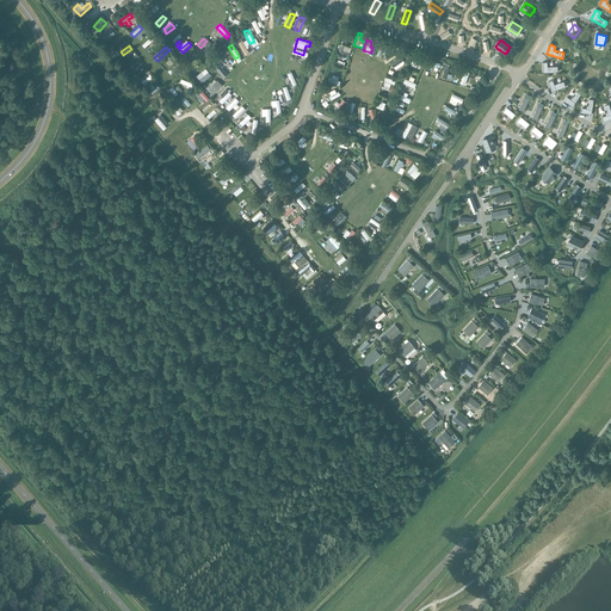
[(228,67),(232,65),(224,53),(221,55),(228,67)]
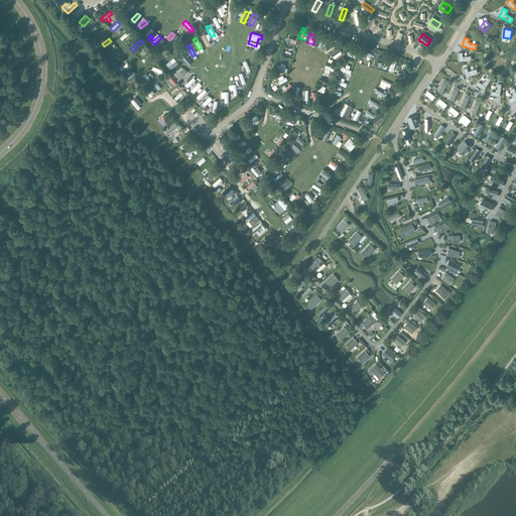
[(337,46),(330,51),(333,57),(341,52),(337,46)]
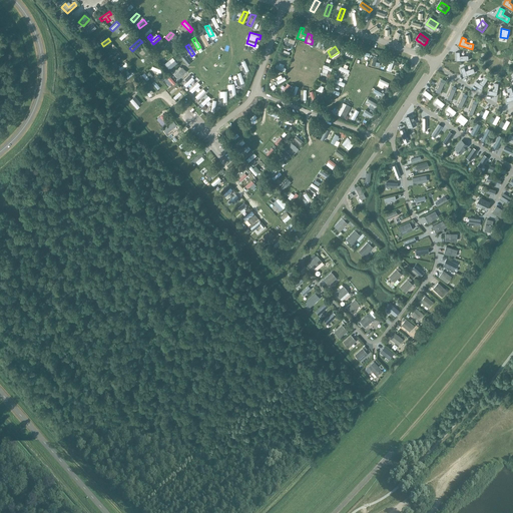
[(111,62),(119,54),(116,50),(107,58),(111,62)]
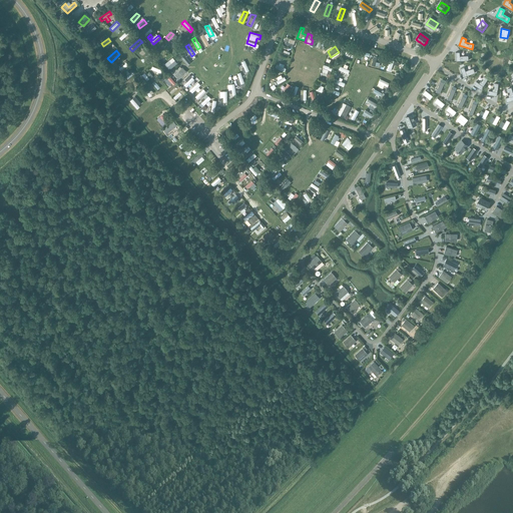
[(178,52),(185,62),(188,60),(181,50),(178,52)]
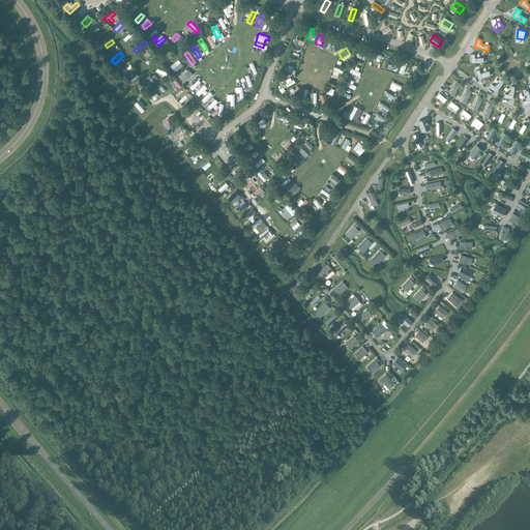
[(471,55),(471,63),(484,62),(484,57),(475,58),(475,54),(471,55)]
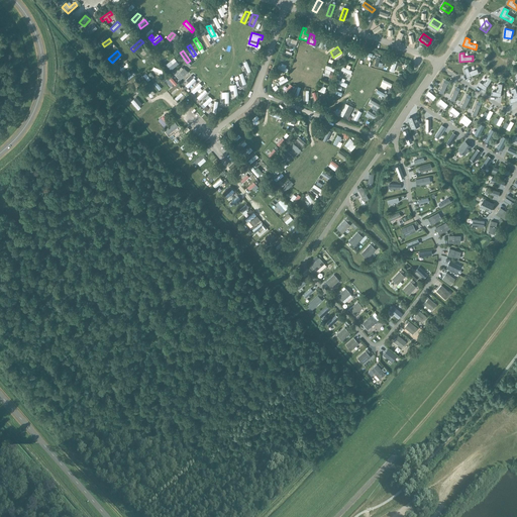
[(170,70),(179,64),(174,57),(165,64),(170,70)]
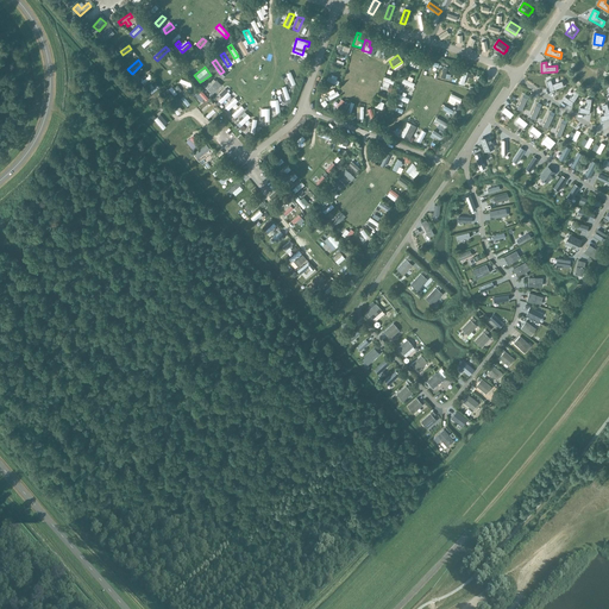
[(414,81),(410,80),(413,76),(408,74),(407,77),(401,76),(400,81),(413,87),(414,81)]
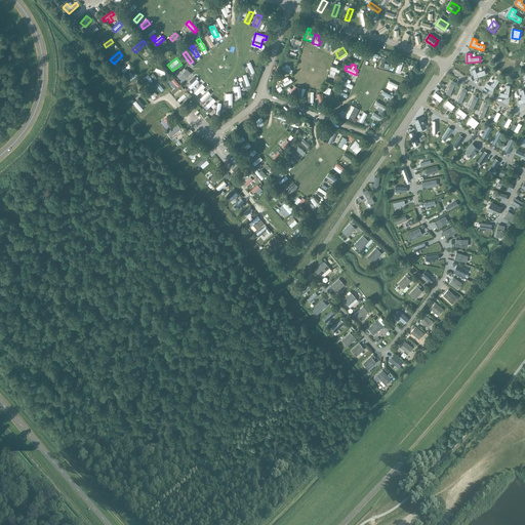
[(182,79),(191,74),(189,70),(187,71),(186,69),(177,73),(182,79)]
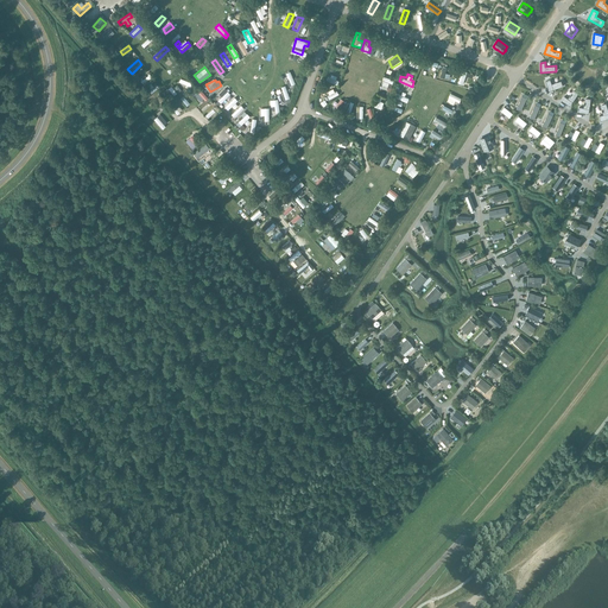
[(545,82),(549,92),(563,87),(562,81),(551,84),(550,81),(545,82)]
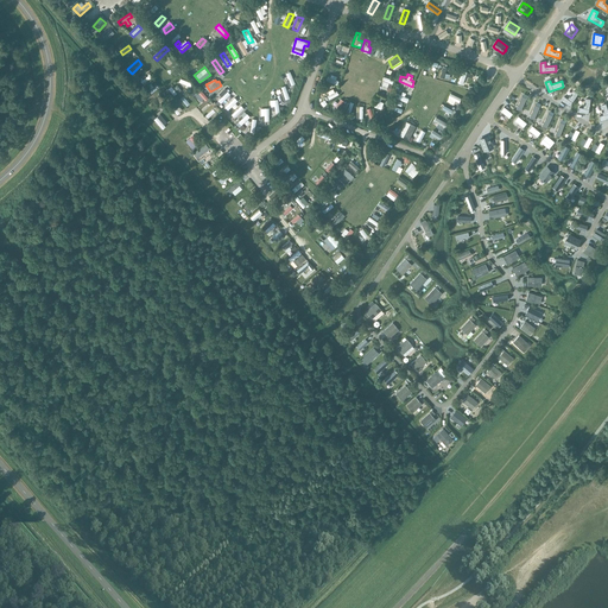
[(470,95),(475,99),(482,88),(477,84),(470,95)]
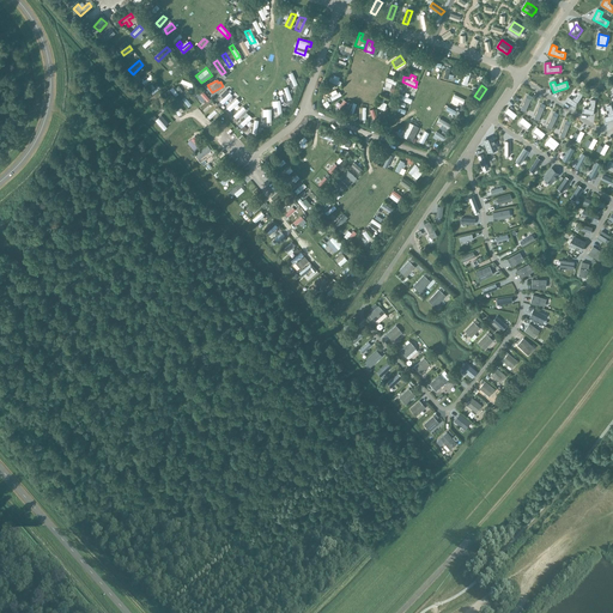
[(400,91),(398,98),(406,101),(408,93),(400,91)]
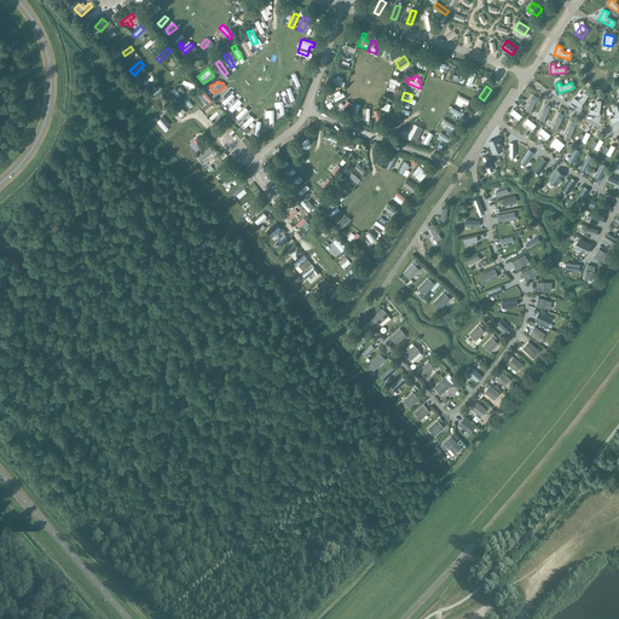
[(572,103),(580,108),(589,96),(584,92),(578,100),(574,98),(572,103)]
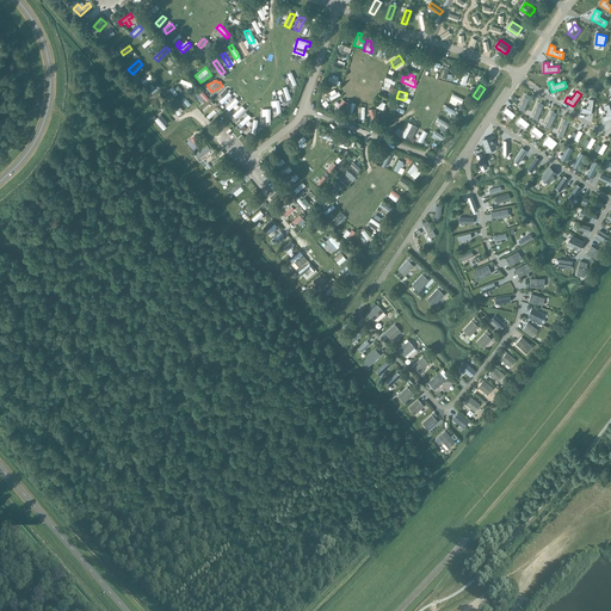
[(185,105),(192,99),(187,94),(181,99),(185,105)]
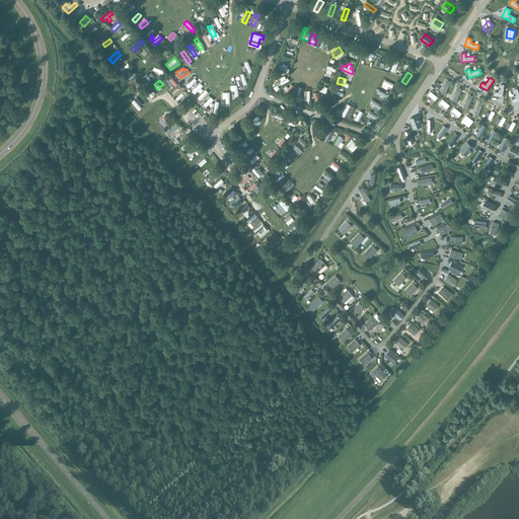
[(168,85),(172,89),(178,83),(174,80),(168,85)]
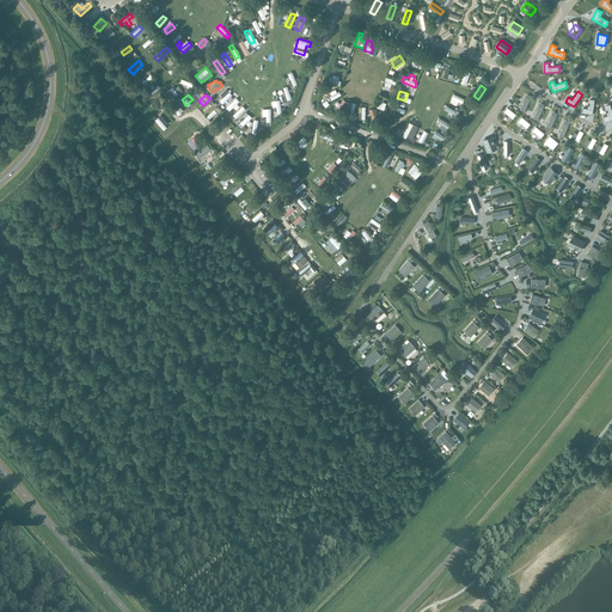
[(526,97),(520,110),(525,112),(530,99),(526,97)]
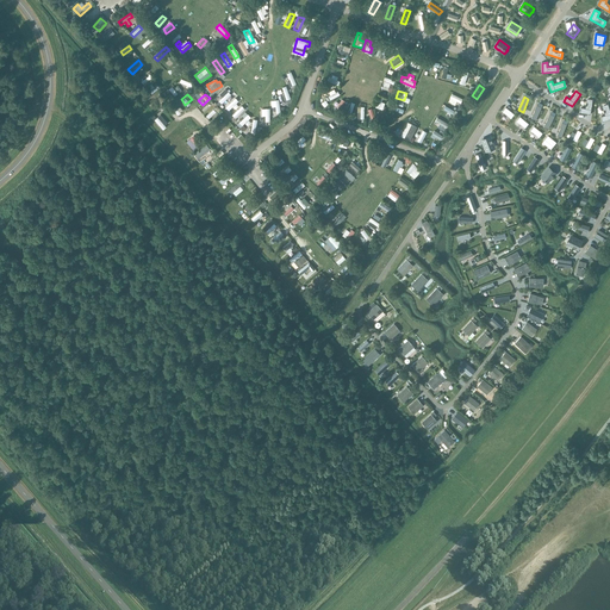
[(234,98),(224,105),(228,111),(237,104),(234,98)]
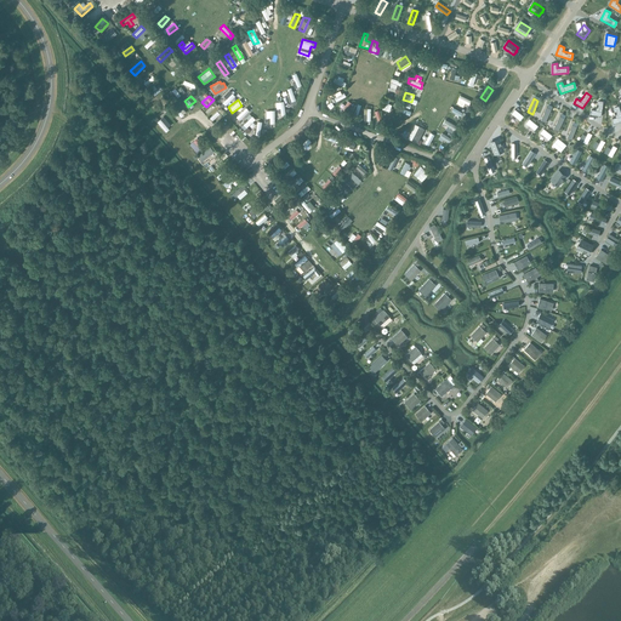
[(479,101),(473,108),(477,112),(484,104),(479,101)]
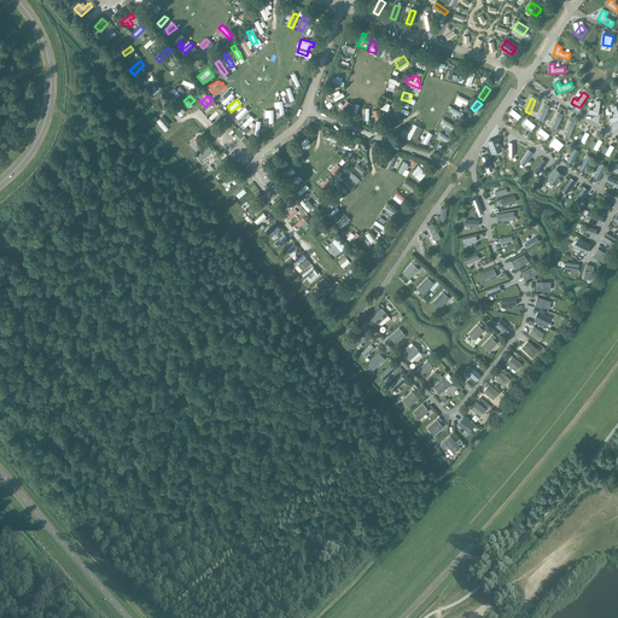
[(588,115),(599,116),(601,100),(595,100),(593,110),(589,110),(588,115)]
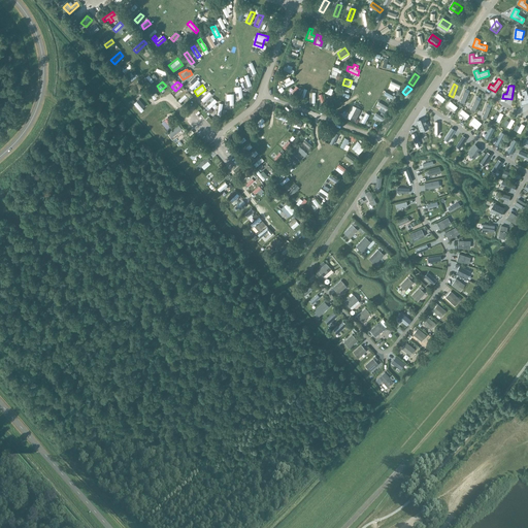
[(132,87),(124,93),(126,95),(134,89),(132,87)]
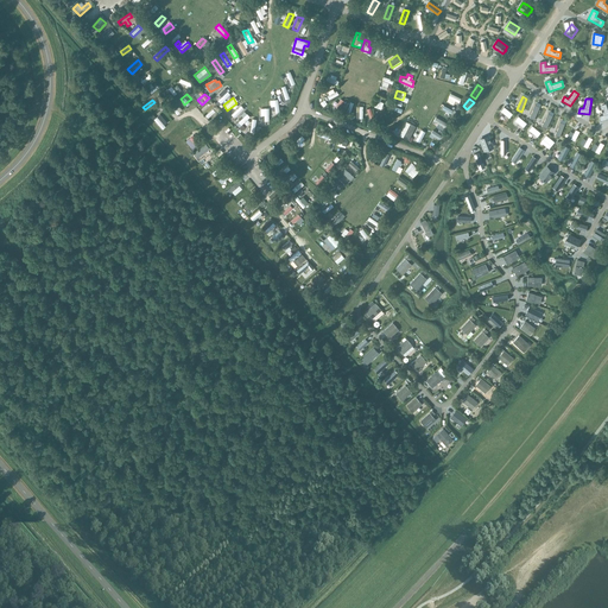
[(170,107),(177,115),(181,113),(173,105),(170,107)]
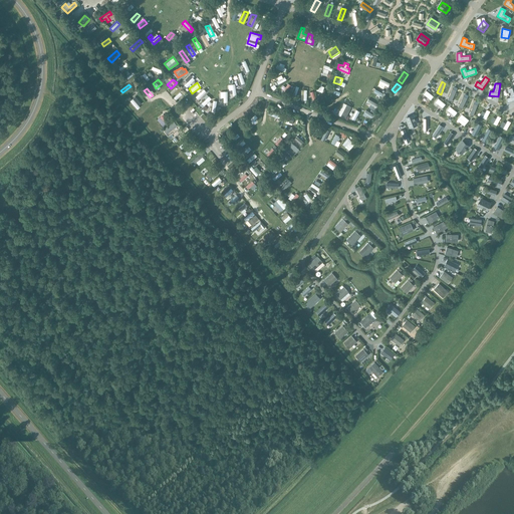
[(453,88),(448,99),(452,101),(457,90),(453,88)]
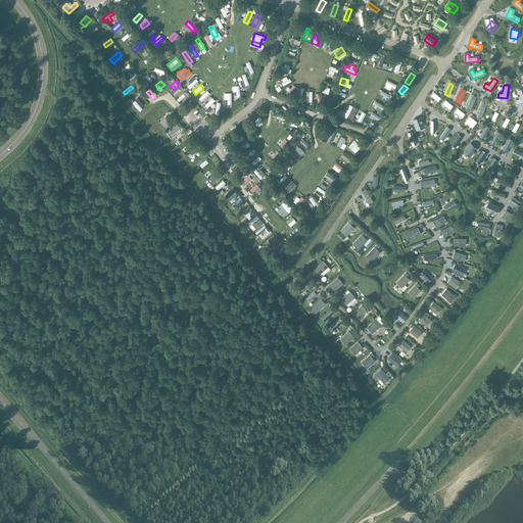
[(434,92),(431,96),(438,101),(441,98),(434,92)]
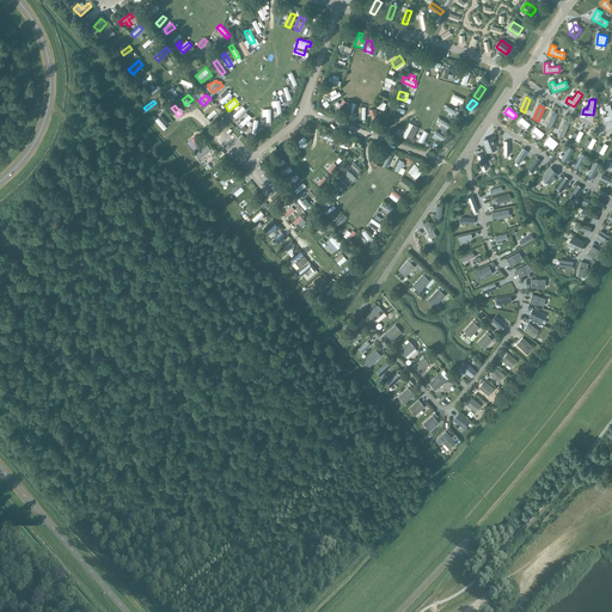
[(552,115),(545,128),(550,129),(556,117),(552,115)]
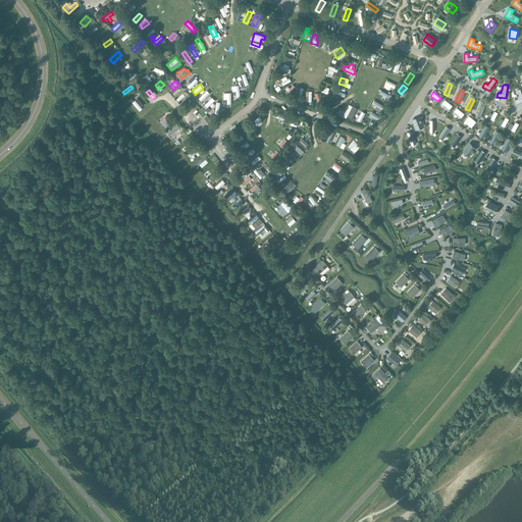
[(445,100),(442,104),(449,109),(452,106),(445,100)]
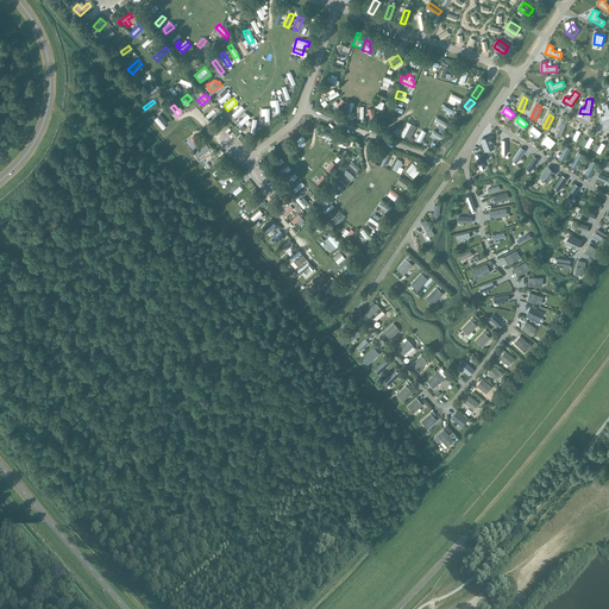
[(562,123),(556,136),(560,138),(566,124),(562,123)]
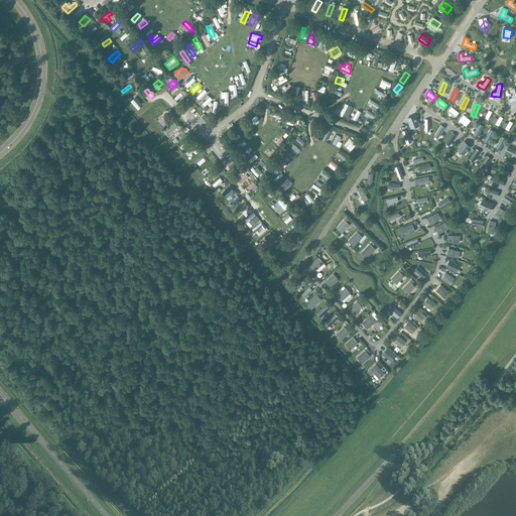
[(452,107),(448,111),(456,116),(459,113),(452,107)]
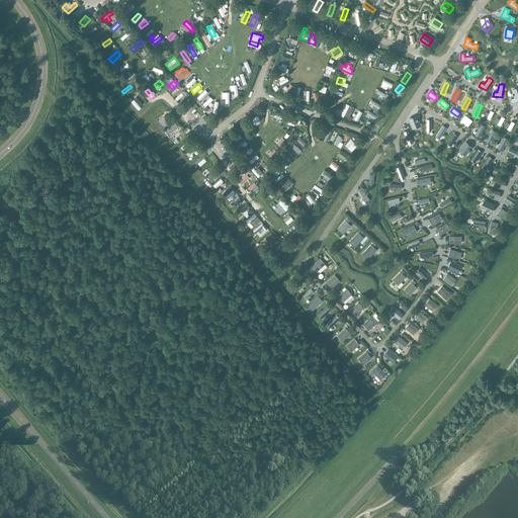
[(199,120),(201,118),(194,108),(192,110),(199,120)]
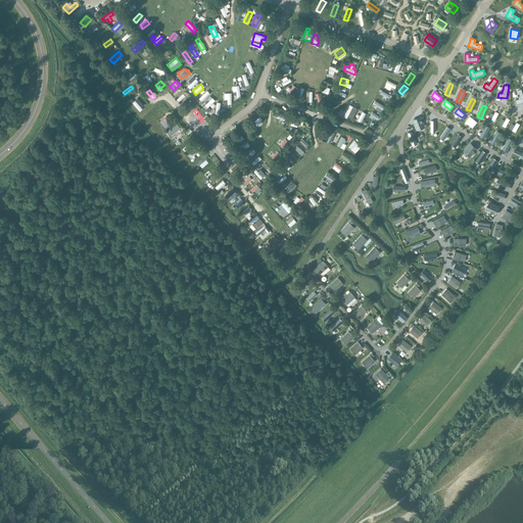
[(168,126),(172,124),(165,115),(162,117),(168,126)]
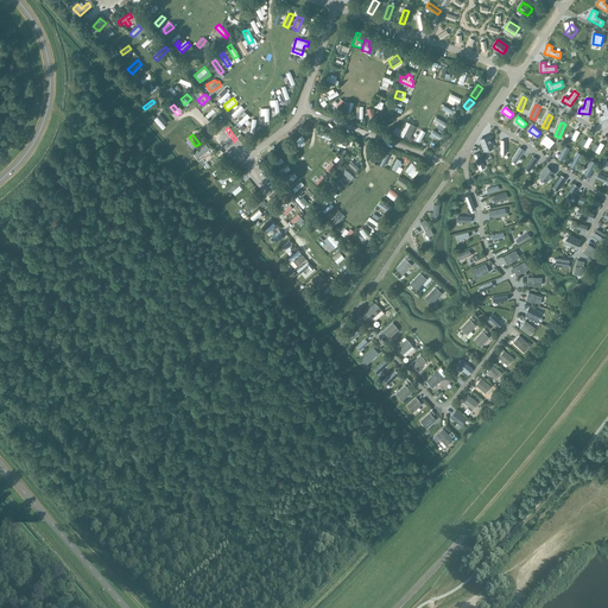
[(290,152),(304,138),(301,134),(286,149),(290,152)]
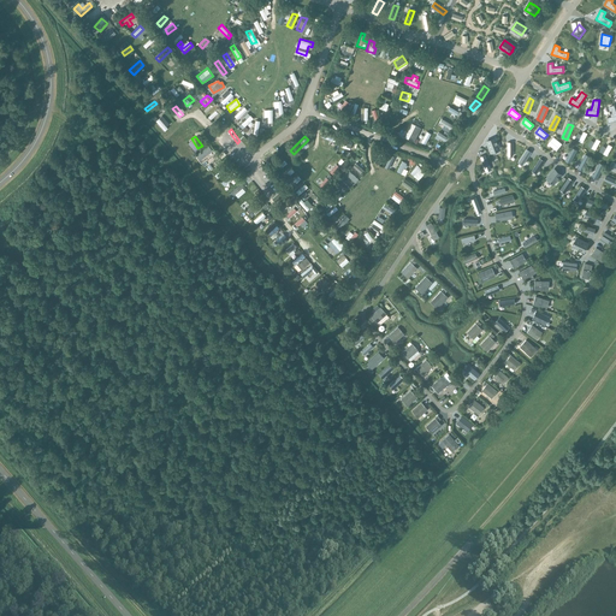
[(554,137),(550,141),(558,148),(562,143),(554,137)]
